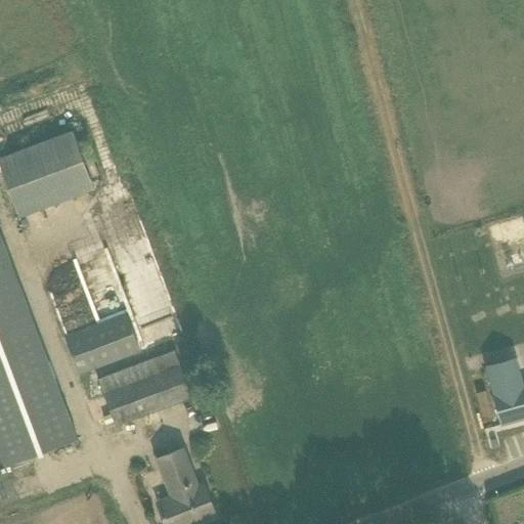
[(72,131),(0,158),(0,166),(19,218),(94,190),(72,131)]
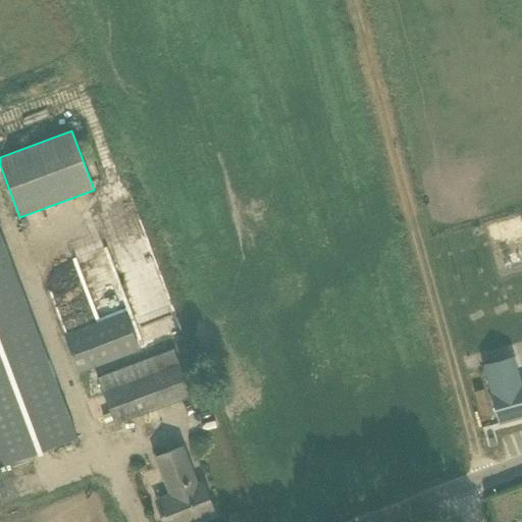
[(0,450),(5,465),(76,438),(69,419),(0,231),(0,450)]
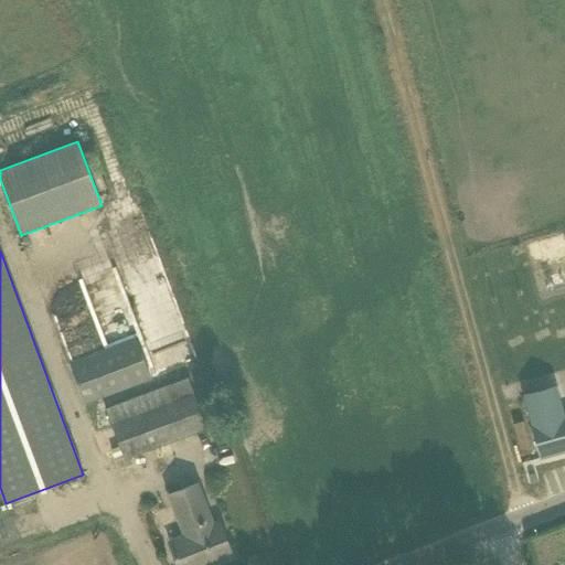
[(150,377),(150,376),(137,341),(71,365),(84,403),(150,377)]
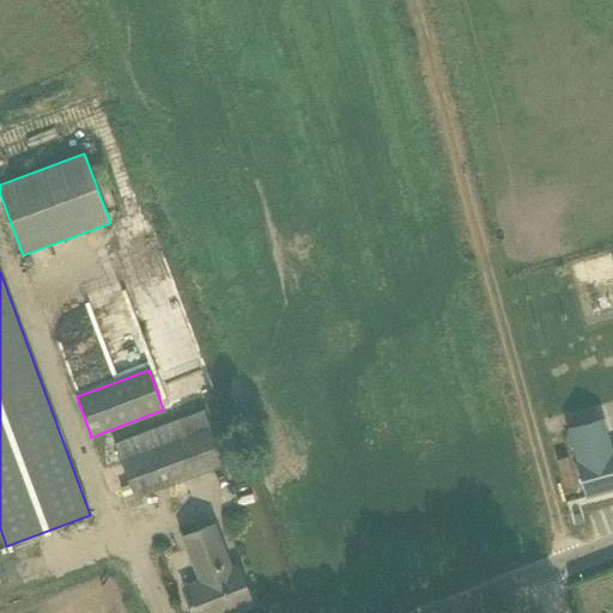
[(587,497),(612,489),(612,453),(612,454),(604,420),(569,430),(587,497)]
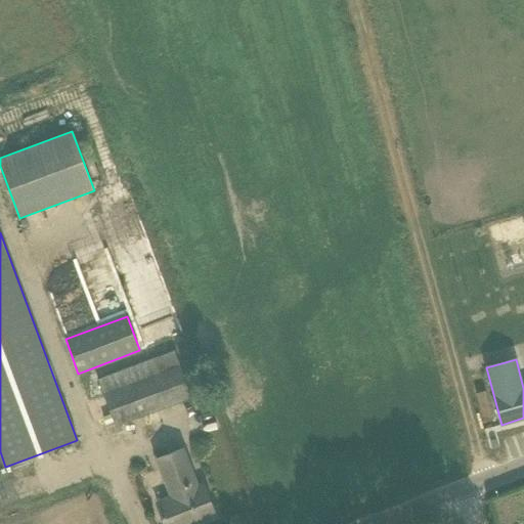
[(116,426),(192,397),(180,365),(103,395),(116,426)]
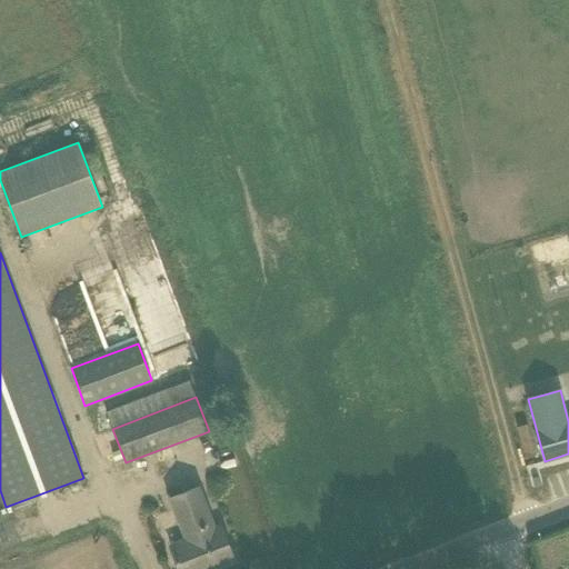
[(170,546),(179,568),(201,568),(206,568),(213,568),(235,561),(221,527),(215,529),(199,487),(170,498),(187,540),(170,546)]
